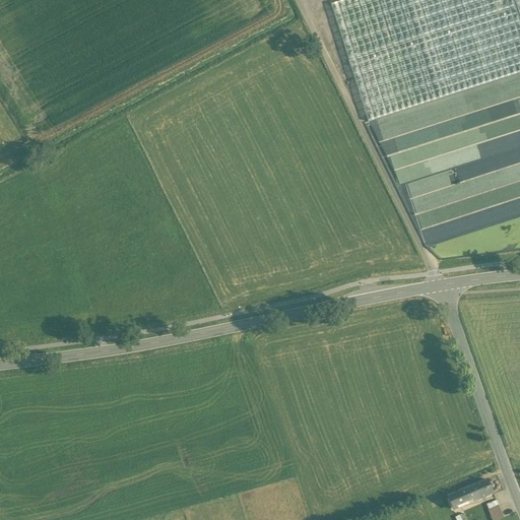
[(346,0),(331,5),(368,122),(519,72),(519,21),(513,0),(346,0)]
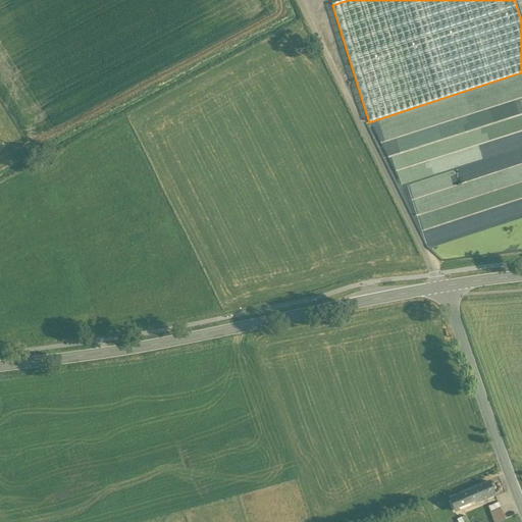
[(480,485),(489,482),(487,477),(478,480),(480,485)]
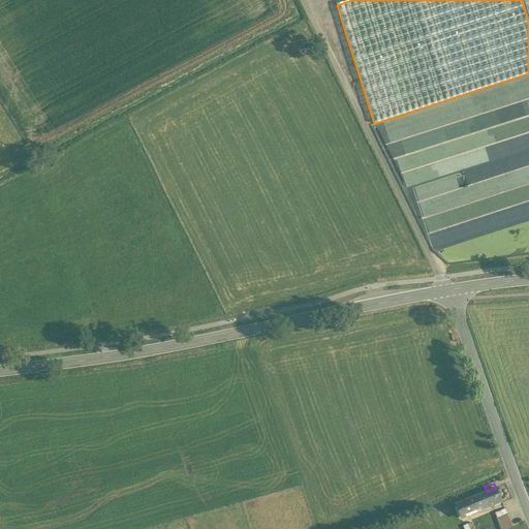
[(487,492),(481,495),(483,497),(487,506),(488,509),(502,503),(496,489),(487,492)]
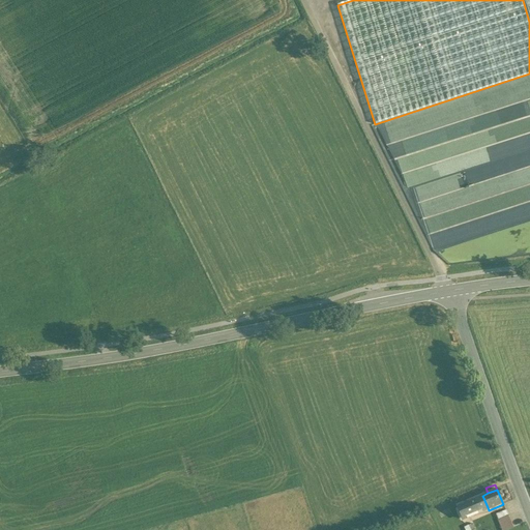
[(483,498),(461,507),(465,518),(488,507),(483,498)]
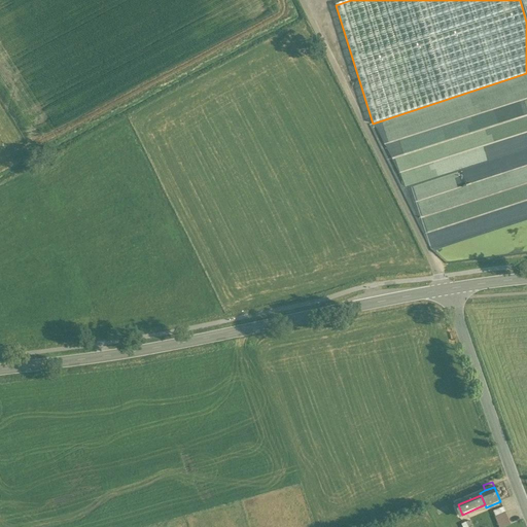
[(503,507),(493,512),(495,517),(505,513),(503,507)]
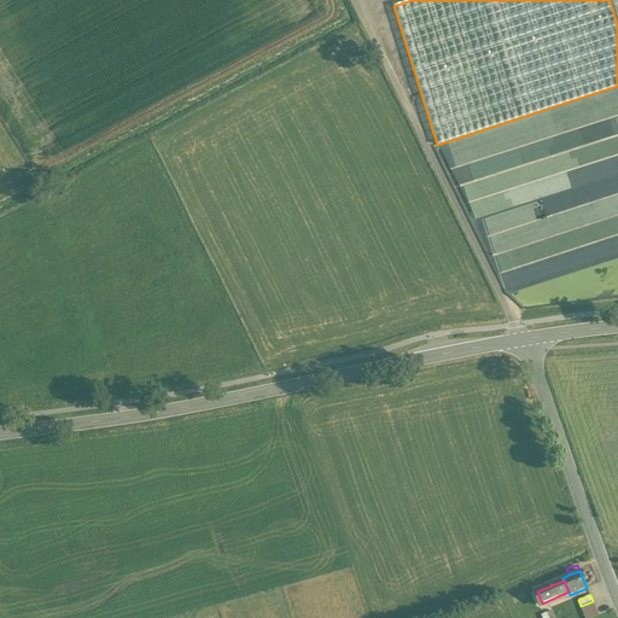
[(593,601),(581,606),(584,614),(596,610),(593,601)]
